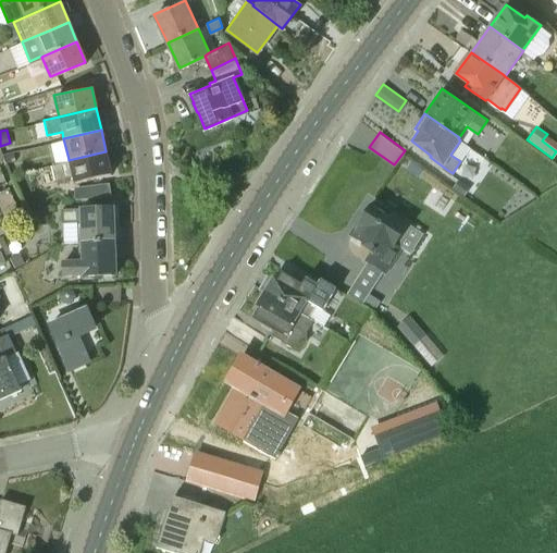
[(12,150),(3,152),(5,160),(14,158),(12,150)]
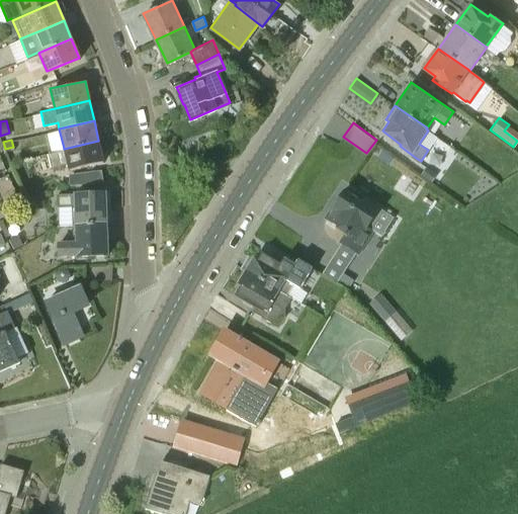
[(67,163),(69,169),(103,161),(98,141),(64,149),(64,148),(49,152),(52,166),(67,163)]
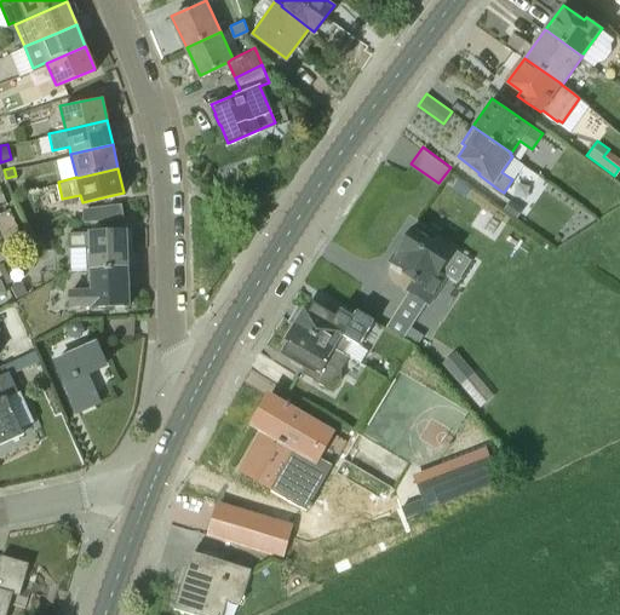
[(510,197),(504,206),(516,214),(522,206),(510,197)]
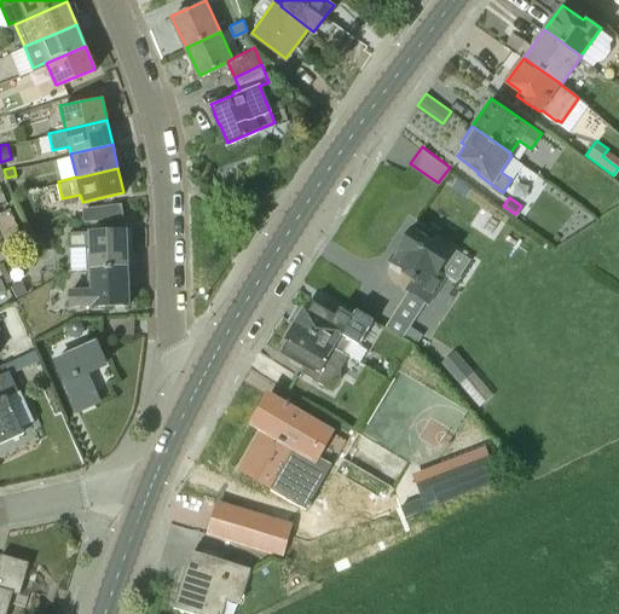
[(120,204),(105,204),(105,218),(120,218),(120,204)]
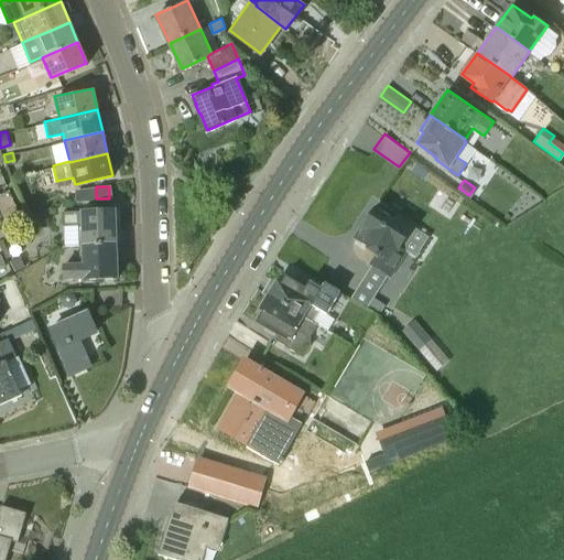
[(414,226),(413,225),(400,216),(397,222),(373,207),(355,236),(378,251),(376,255),(377,256),(371,264),(390,276),(407,250),(402,246),(414,226)]
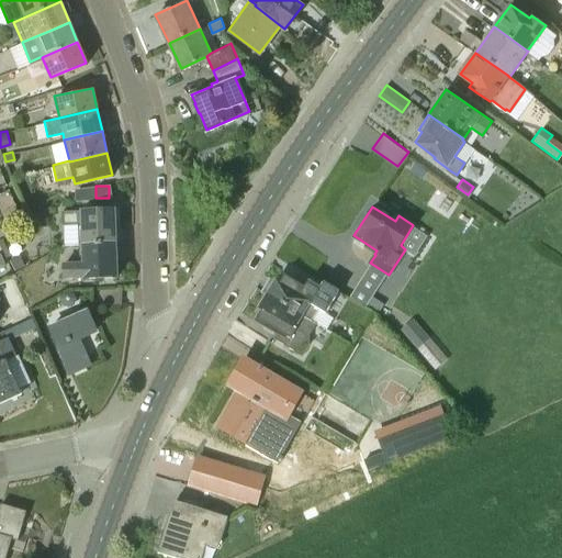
[(81,243),(115,242),(114,208),(62,209),(62,223),(80,223),(81,243)]
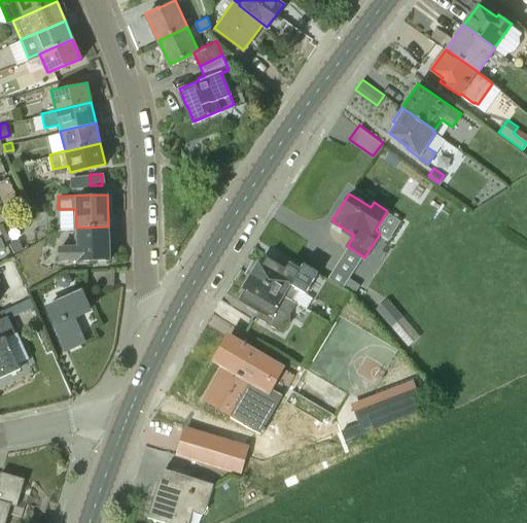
[(0,221),(0,229),(5,239),(9,237),(1,221),(0,221)]
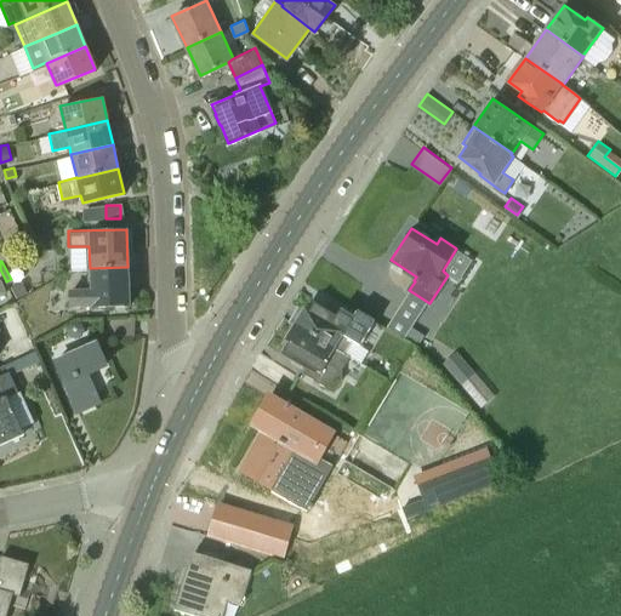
[(86,304),(86,306),(130,303),(127,267),(90,268),(90,287),(69,287),(69,304),(86,304)]
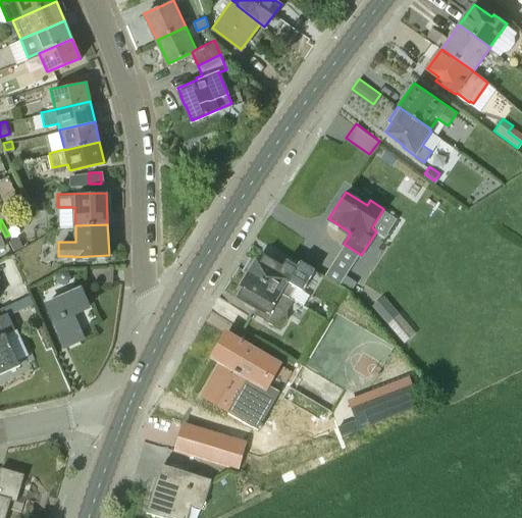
[(9,240),(14,250),(22,245),(17,236),(9,240)]
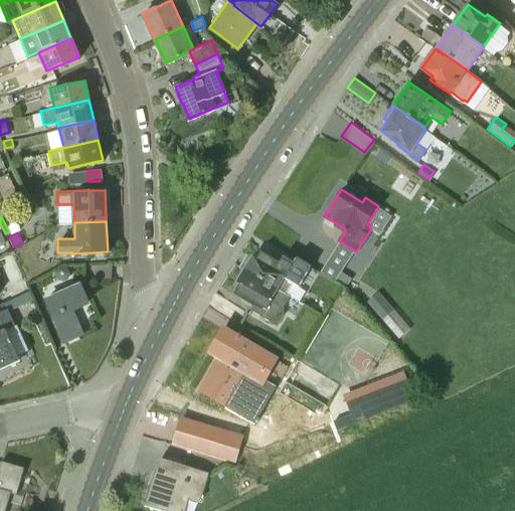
[(293,282),(298,285),(310,265),(297,257),(294,261),(283,254),(280,261),(261,249),(256,258),(252,256),(244,268),(277,286),(287,292),(293,282)]
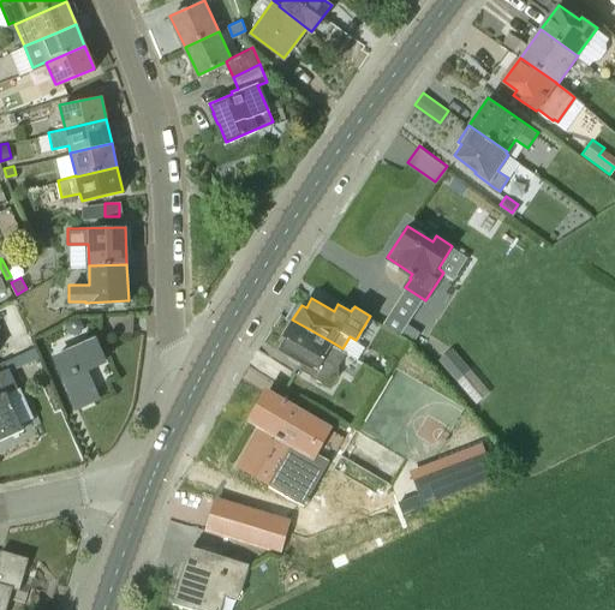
[(399,333),(407,321),(390,309),(382,322),(399,333)]
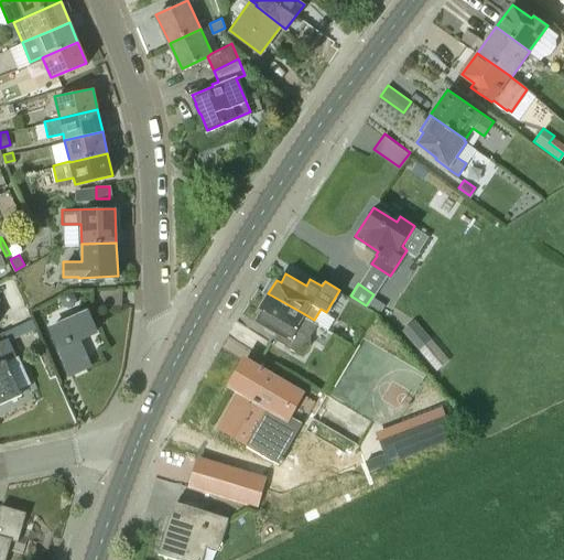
[(74,291),(68,289),(62,291),(60,297),(62,303),(67,305),(74,303),(76,298),(74,291)]
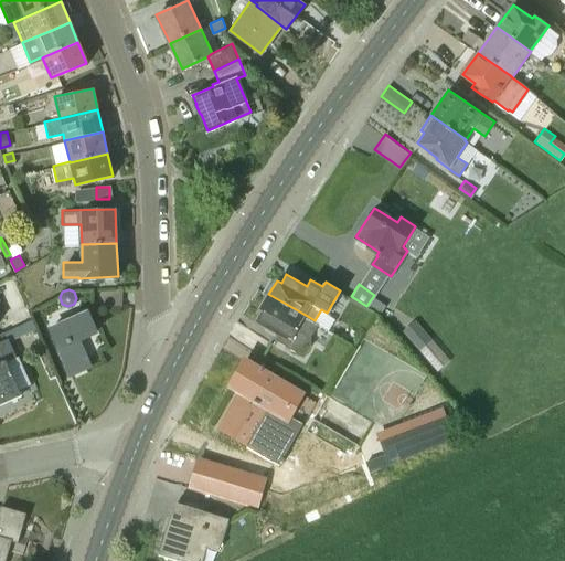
[(315,320),(304,314),(268,294),(260,308),(265,310),(259,319),(279,330),(275,338),(297,351),(310,342),(310,335),(318,324),(315,320)]
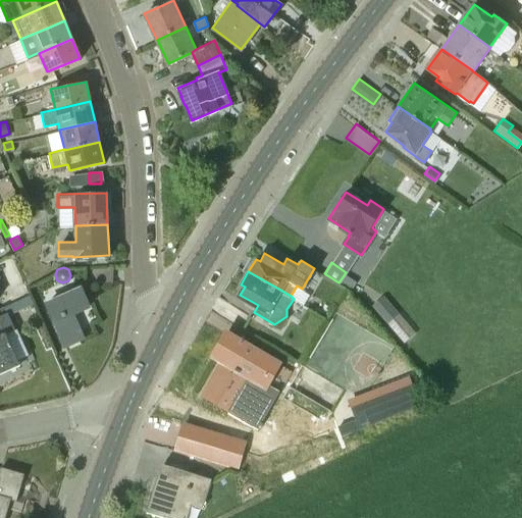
[(65,345),(82,337),(71,312),(88,305),(81,288),(47,303),(65,345)]
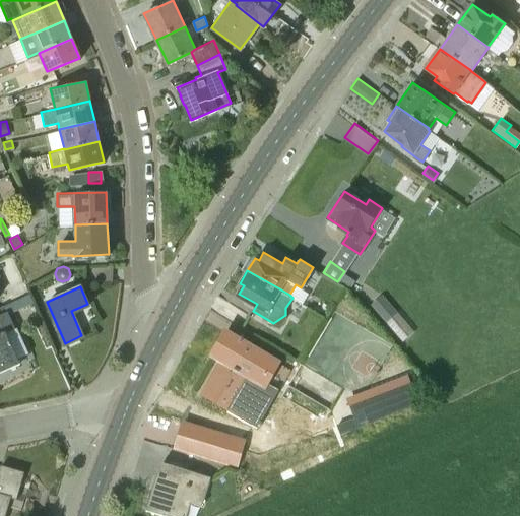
[(34,301),(29,292),(7,302),(11,311),(34,301)]
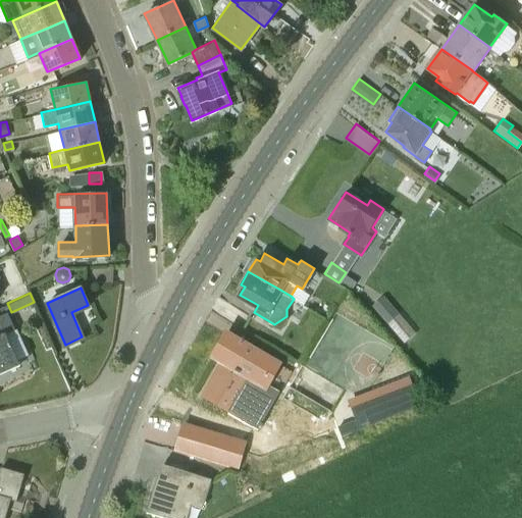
[(383,295),(372,304),(403,341),(414,331),(383,295)]
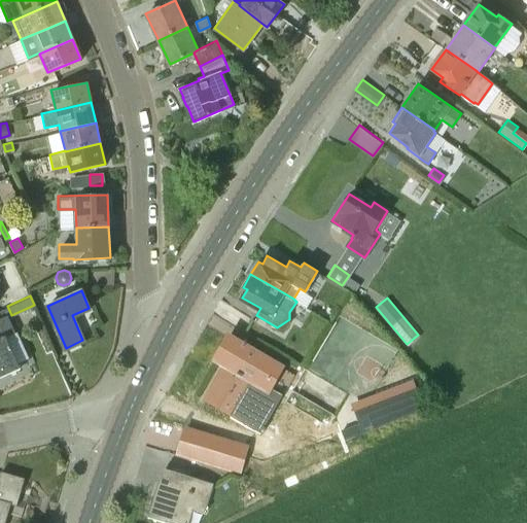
[(0,316),(0,372),(4,371),(5,373),(15,368),(14,365),(19,363),(5,336),(15,332),(7,313),(0,316)]
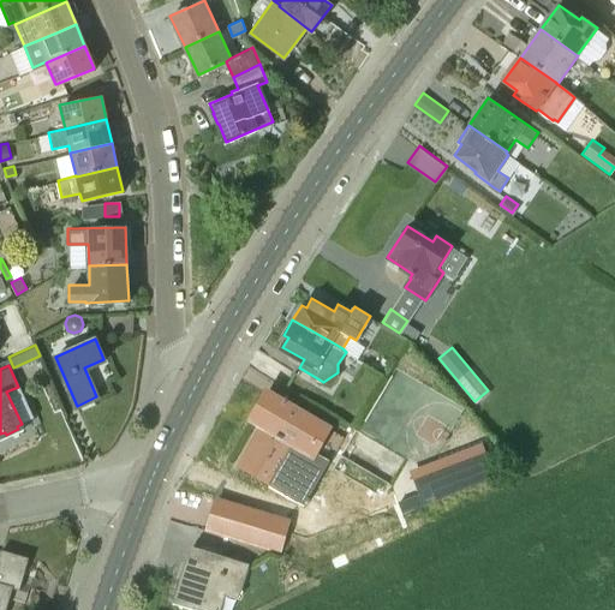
[(239,462),(269,480),(268,483),(296,500),(321,456),(312,452),(328,425),(315,419),(267,392),(251,418),(261,424),(239,462)]
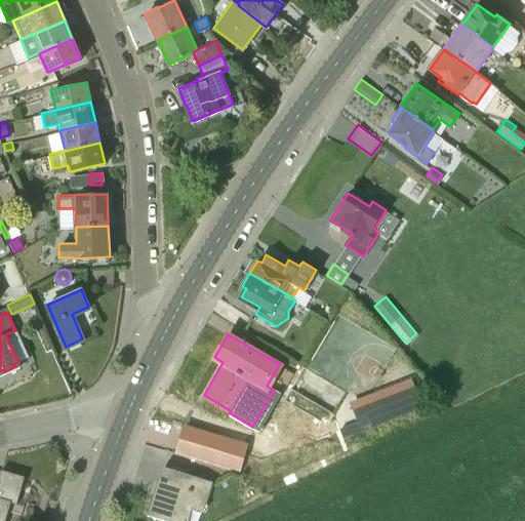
[(351,403),(351,406),(360,431),(422,406),(413,378),(351,403)]
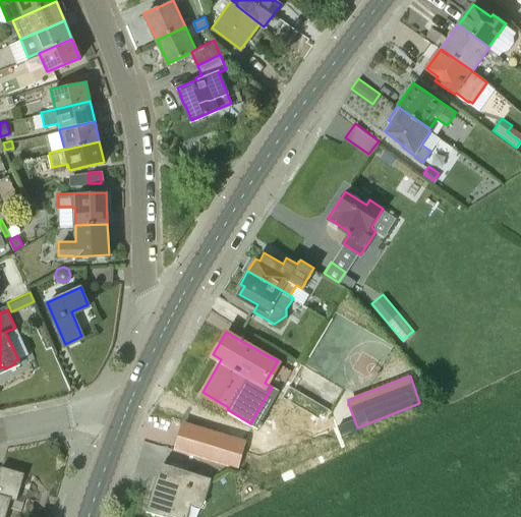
[(173,446),(235,465),(243,441),(181,421),(173,446)]
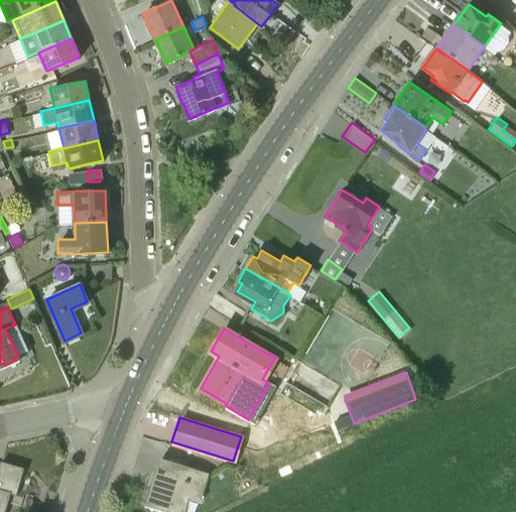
[(144,505),(166,511),(184,511),(189,497),(200,501),(209,473),(159,458),(144,505)]
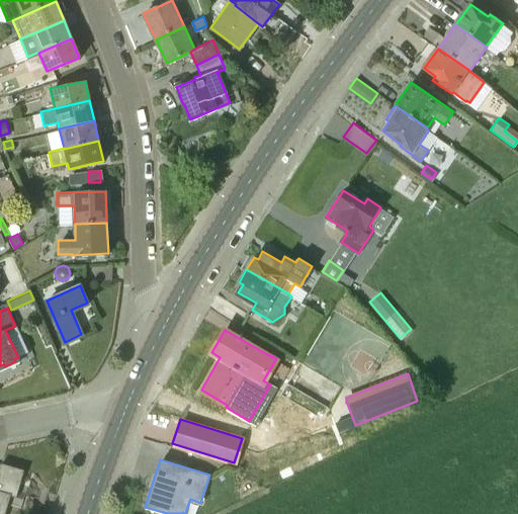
[(0,513),(4,513),(10,494),(16,496),(24,468),(0,461),(0,462),(0,513)]
